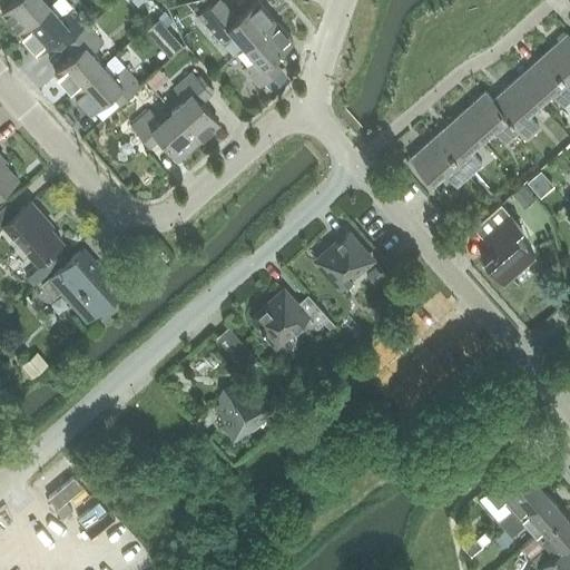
[(15,0),(0,13),(18,33),(49,7),(42,0),(15,0)]
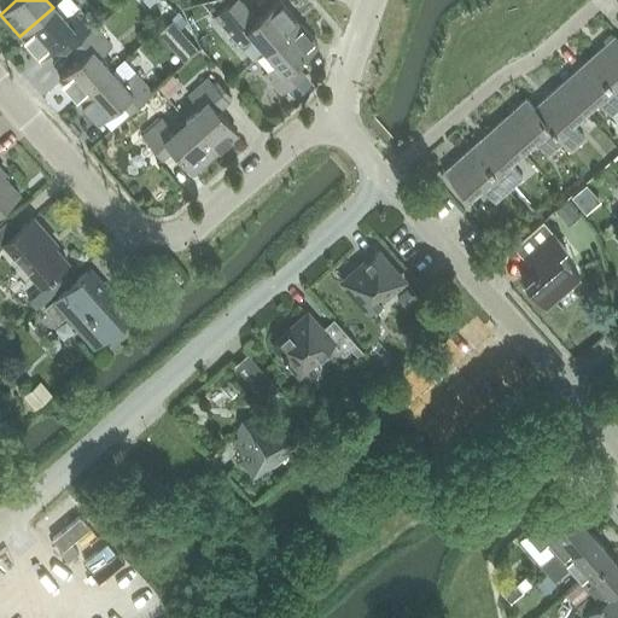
[(233,0),(213,18),(223,30),(239,50),(252,39),(264,53),(297,24),(277,1),(255,21),(237,0),(233,0)]
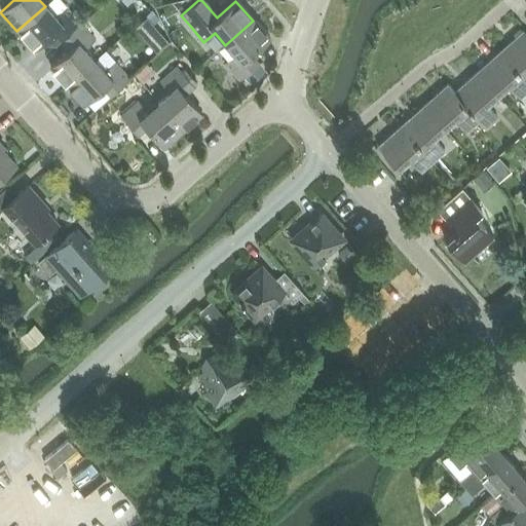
[(55,17),(45,6),(16,31),(33,49),(51,32),(61,41),(79,24),(66,8),(55,17)]
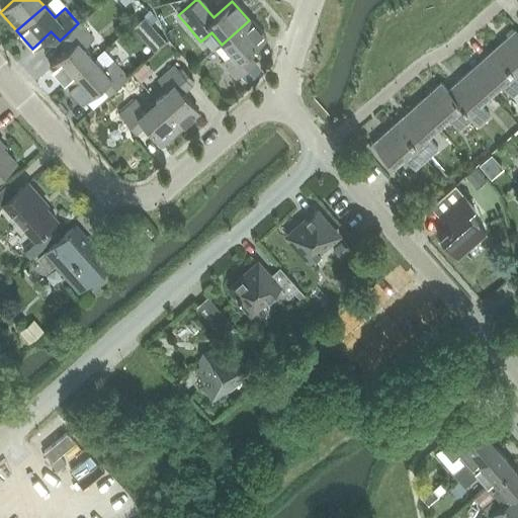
[(264,37),(249,20),(222,45),(214,52),(224,62),(221,64),(234,79),(253,62),(246,54),(264,37)]
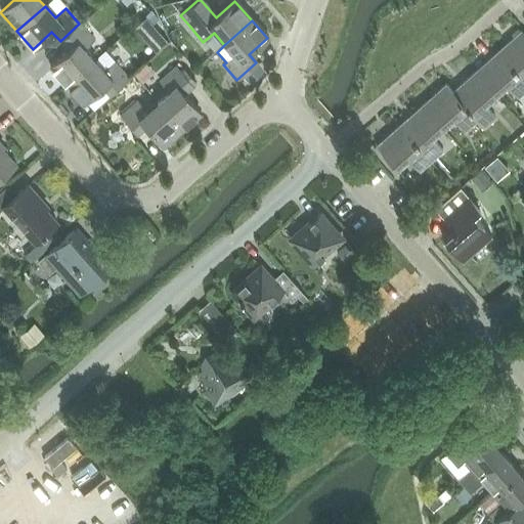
[(66,86),(93,60),(84,49),(94,40),(79,24),(60,41),(69,50),(49,68),(66,86)]
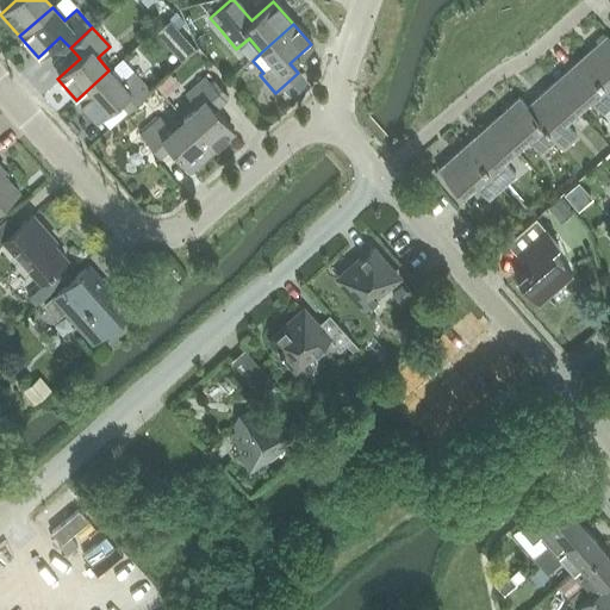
[(580,61),(609,94),(609,41),(608,37),(580,61)]
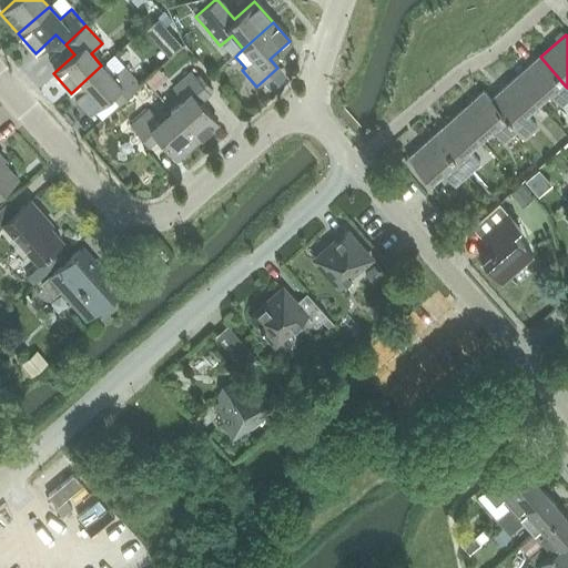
[(561,105),(567,99),(567,88),(540,57),(516,79),(537,102),(549,91),(561,105)]
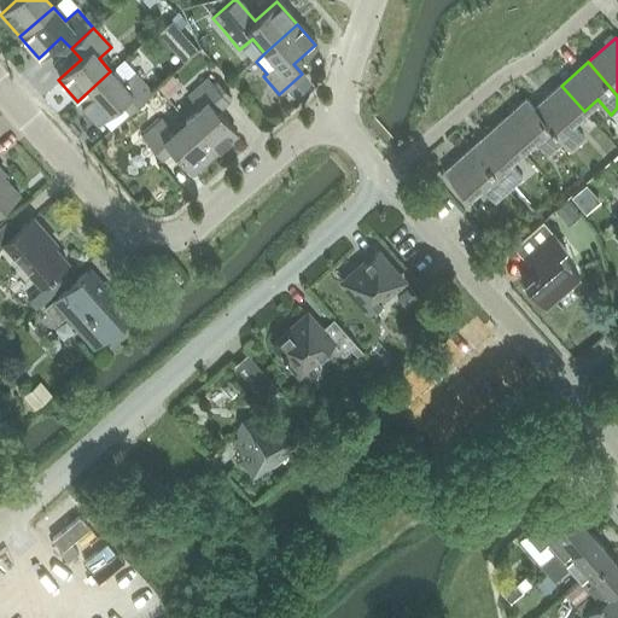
[(110,71),(77,101),(97,122),(120,101),(130,114),(152,94),(135,74),(123,85),(110,71)]
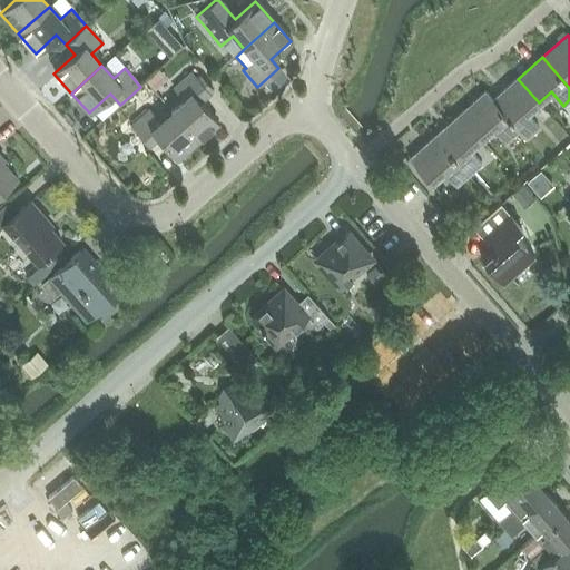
[(172,110),(198,141),(218,124),(200,104),(210,95),(192,72),(173,89),(183,100),(172,110)]
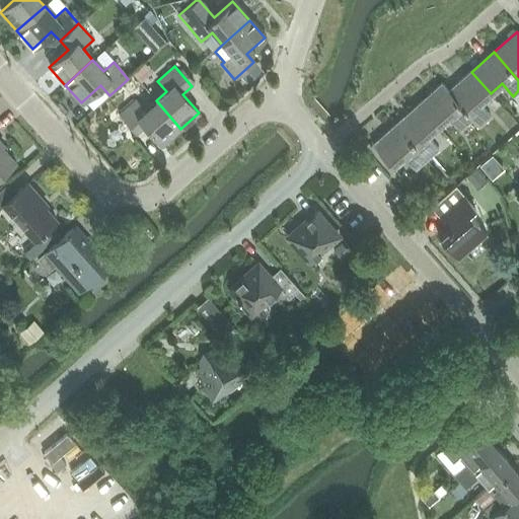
[(479,102),(491,93),(471,72),(448,91),(472,120),(478,127),(492,116),(479,102)]
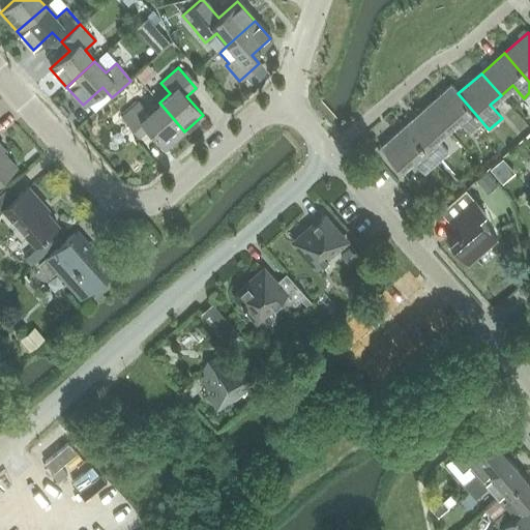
[(482,122),(458,93),(451,86),(428,107),(447,129),(459,119),(471,133),(482,122)]
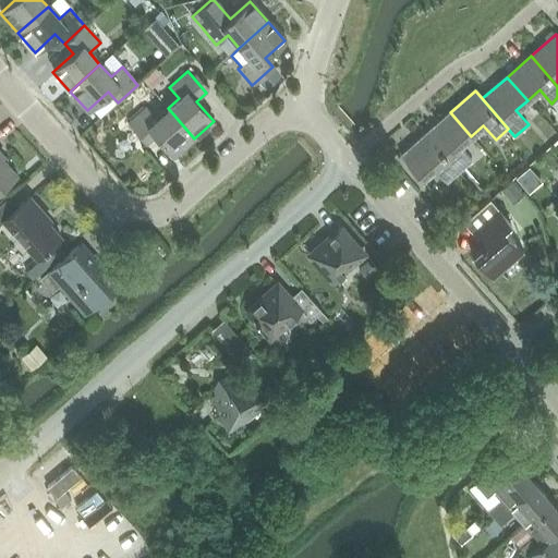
[(194,138),(168,108),(156,119),(146,107),(129,123),(147,145),(157,136),(174,155),(194,138)]
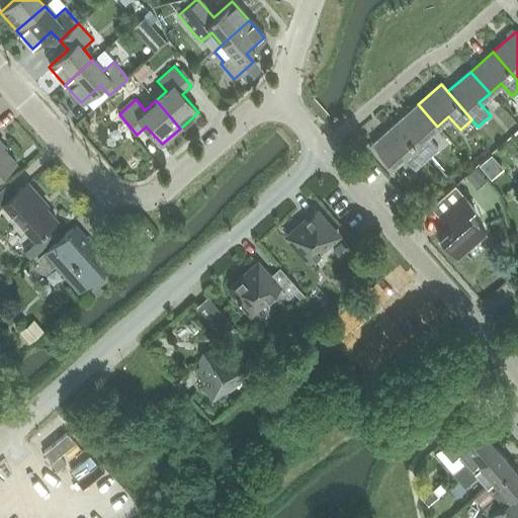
[(426,136),(437,126),(418,104),(395,124),(426,160),(438,149),(426,136)]
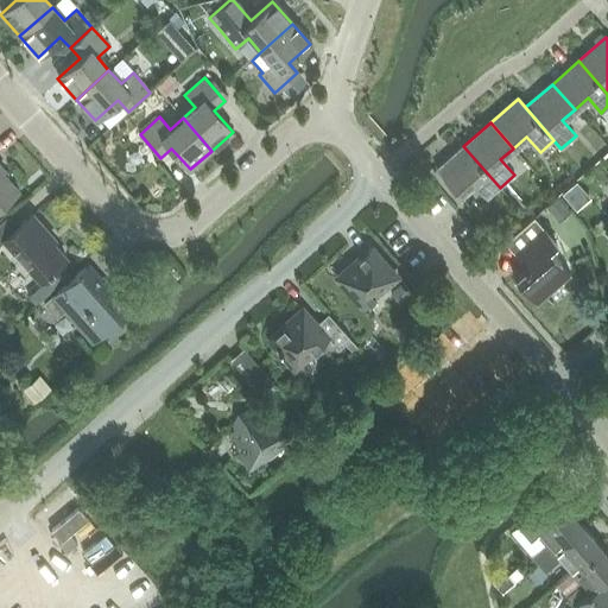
[(486,200),(500,188),(463,146),(436,170),(458,195),(472,183),(486,200)]
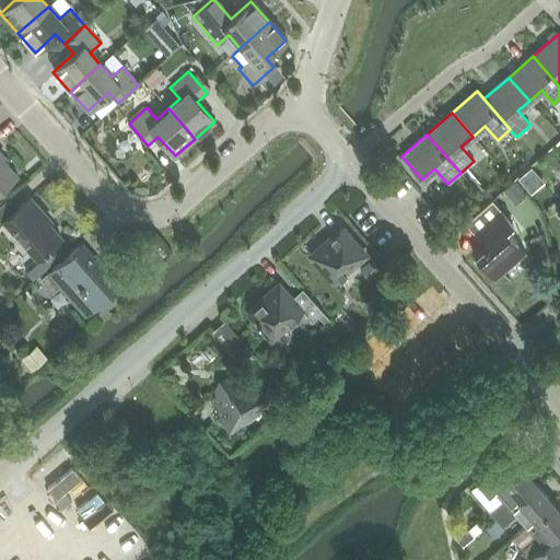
[(0,190),(16,176),(0,158),(0,190)]
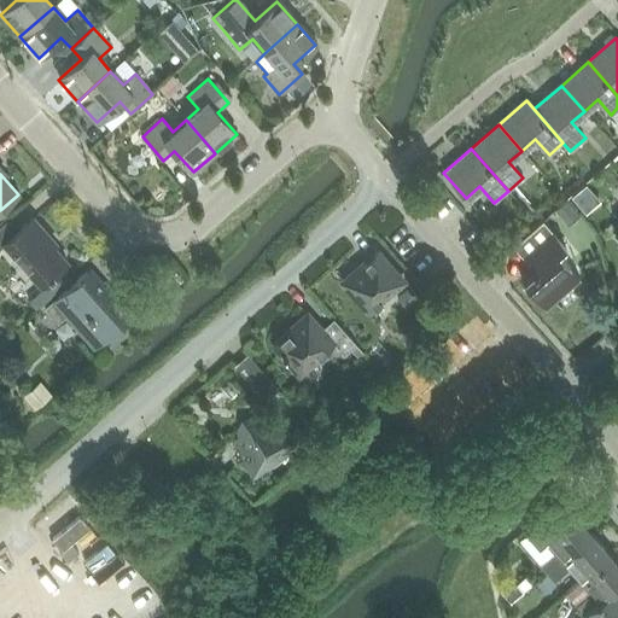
[(33,217),(3,245),(42,289),(30,301),(36,309),(63,286),(52,274),(66,261),(46,239),(50,237),(33,217)]
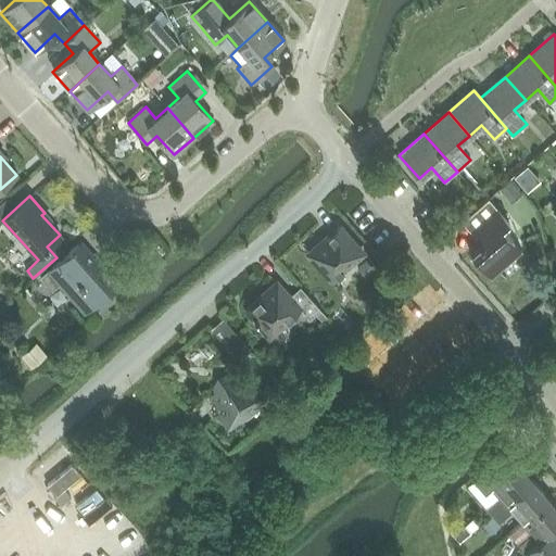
[(523,250),(503,228),(509,223),(497,209),(498,209),(490,199),(464,220),(483,244),(471,255),(492,277),(523,250)]
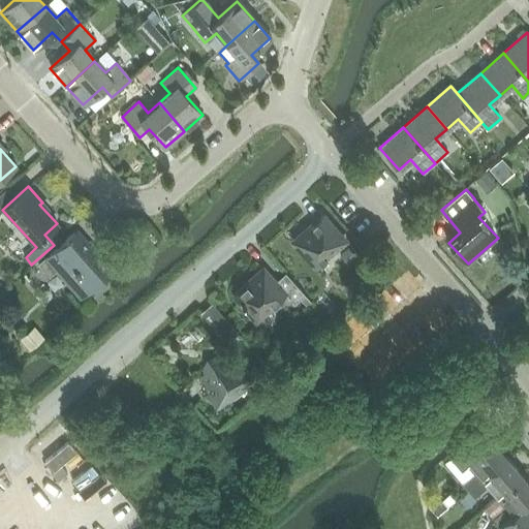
[(322,216),(292,242),(315,267),(344,241),(322,216)]
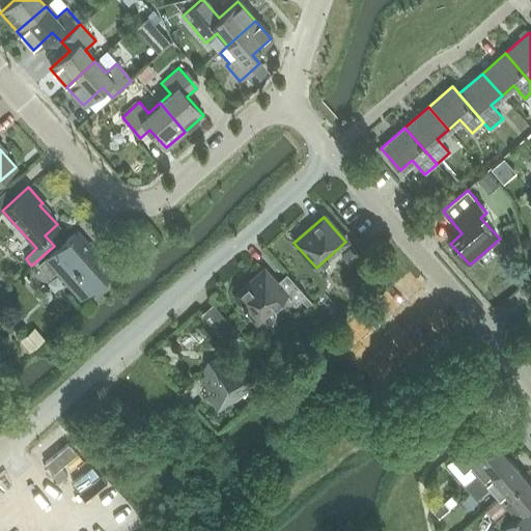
[(74,234),(38,266),(49,278),(56,271),(80,298),(111,270),(85,240),(82,243),(74,234)]
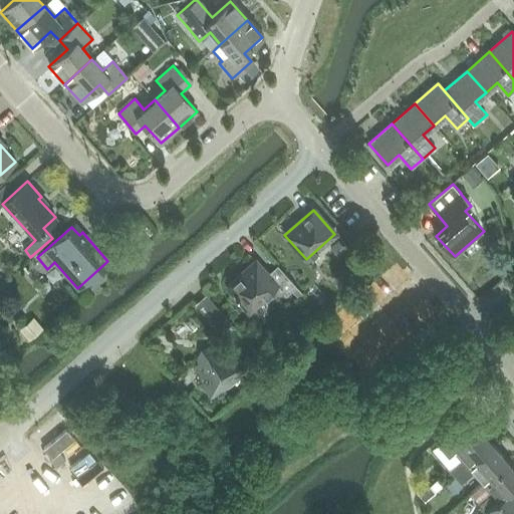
[(285,296),(295,287),(277,266),(267,275),(255,262),(226,287),(246,310),(275,285),(285,296)]
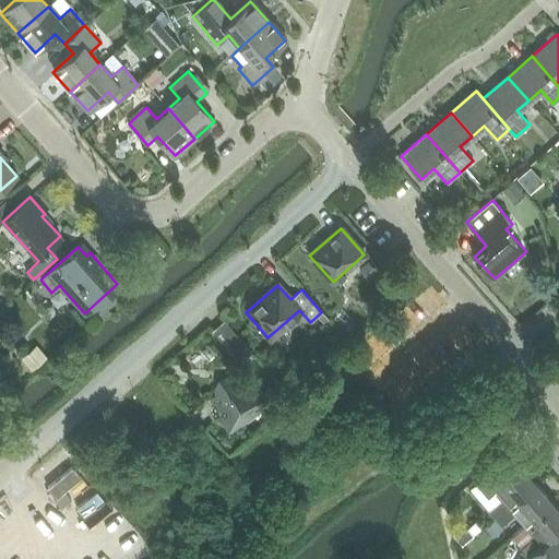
[(227,308),(215,318),(226,333),(239,323),(227,308)]
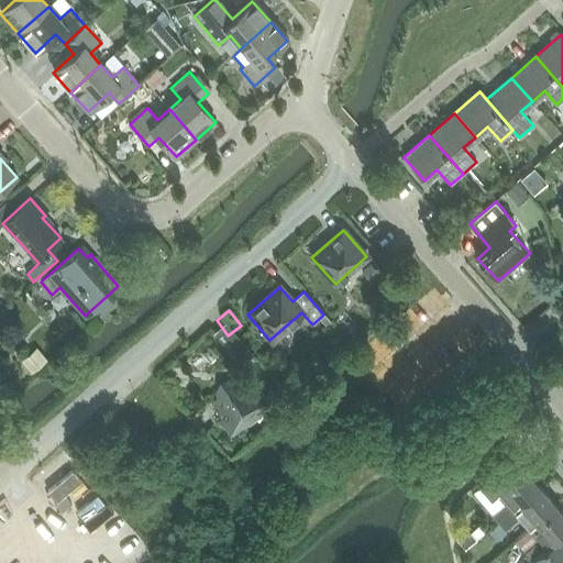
[(220,345),(238,363),(250,352),(232,334),(220,345)]
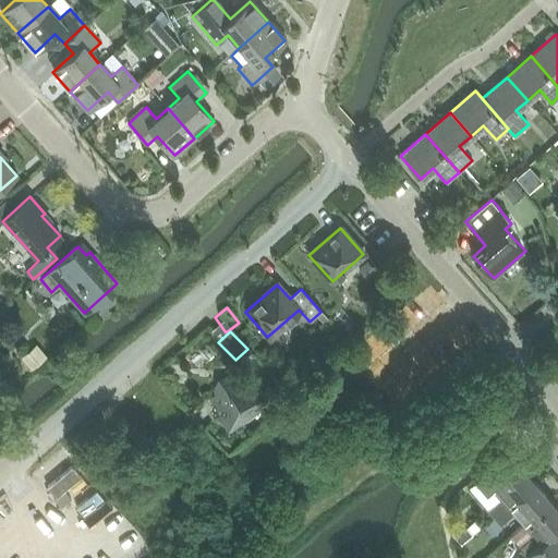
[(238,372),(214,392),(218,417),(246,424),(263,410),(257,379),(238,372)]
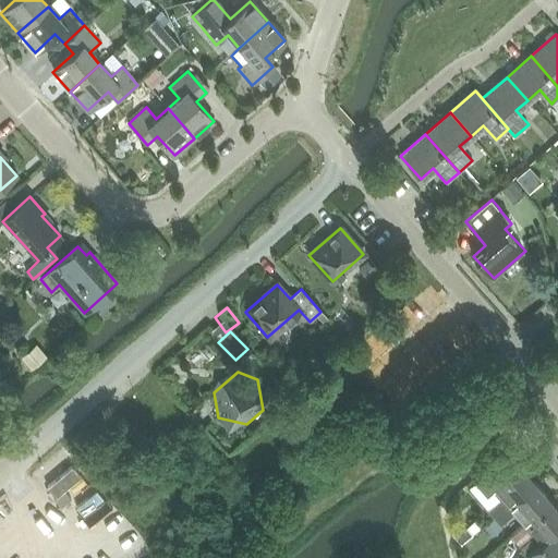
[(494,519),(534,484),(518,464),(509,455),(497,465),(476,483),(486,494),(490,490),(499,501),(487,511),(494,519)]
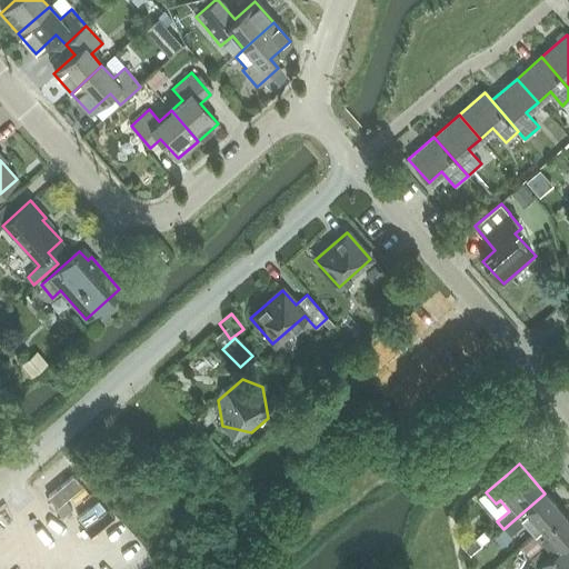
[(503,529),(509,536),(521,526),(532,538),(561,512),(545,493),(503,529)]
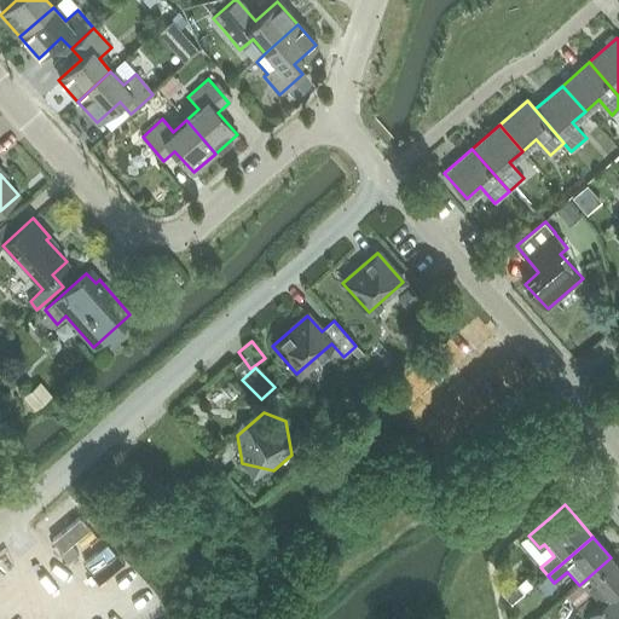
[(618,567),(611,557),(579,585),(566,596),(576,609),(584,618),(615,591),(618,588),(618,567)]
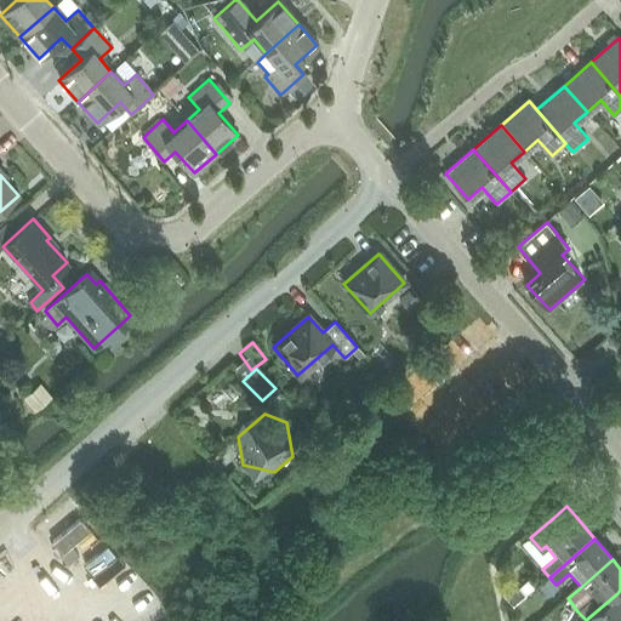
[(620,620),(620,597),(617,593),(586,620),(584,620),(620,620)]
